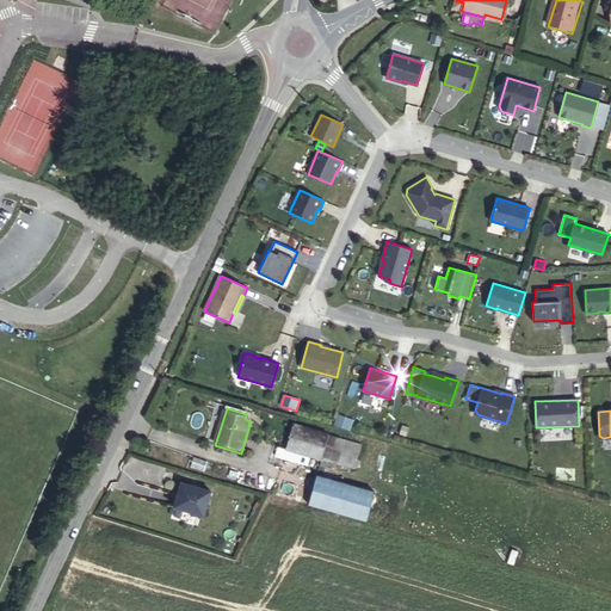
[(335,425),(349,430),(352,419),(339,414),(335,425)]
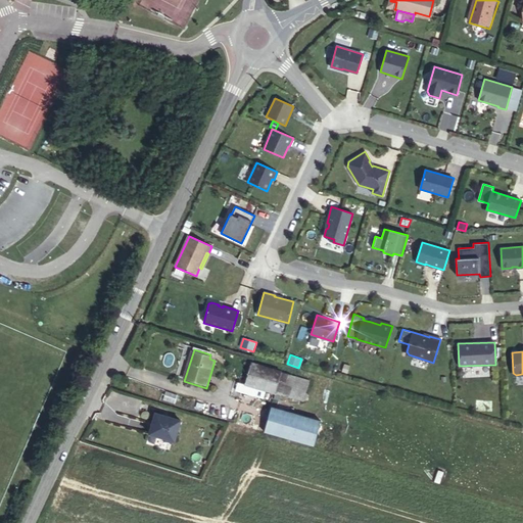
[(239,382),(236,390),(253,395),(255,387),(275,392),(281,372),(251,363),(245,383),(239,382)]
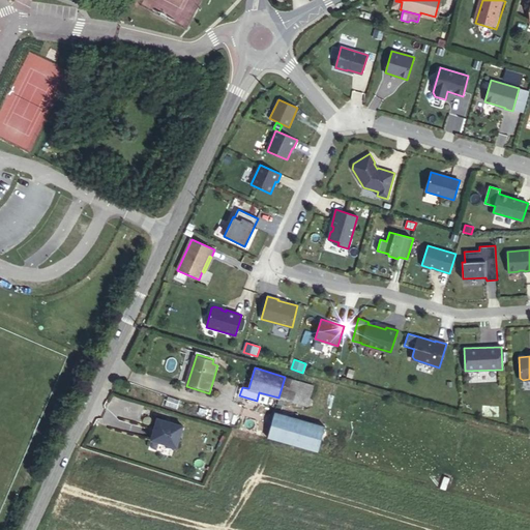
[(285,377),(278,398),(307,406),(313,385),(285,377)]
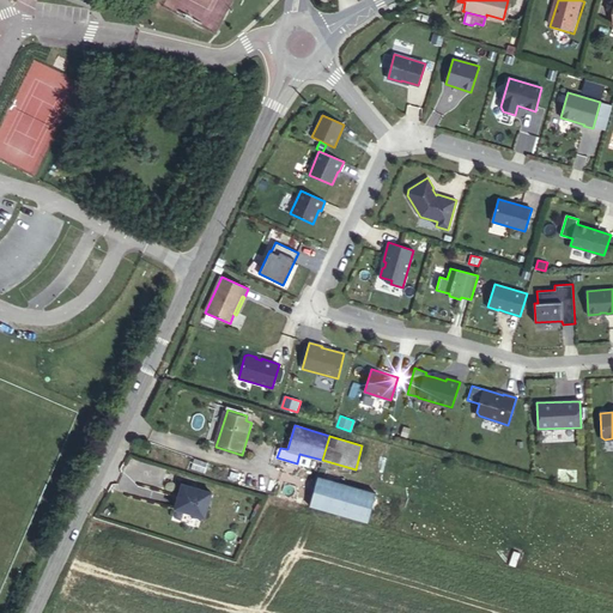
[(376,493),(317,475),(309,505),(368,522),(376,493)]
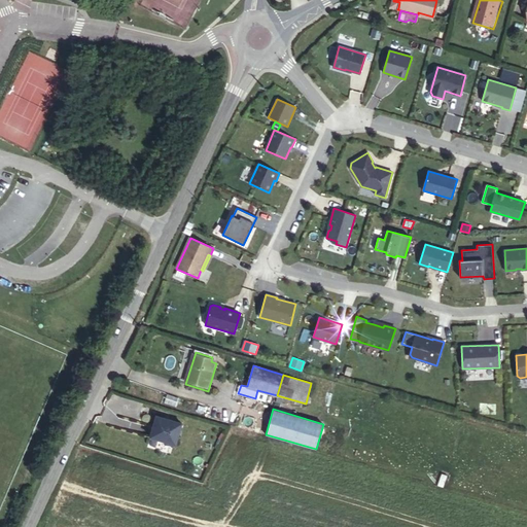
[(182,423),(156,416),(150,436),(164,441),(165,444),(172,446),(176,445),(182,423)]
